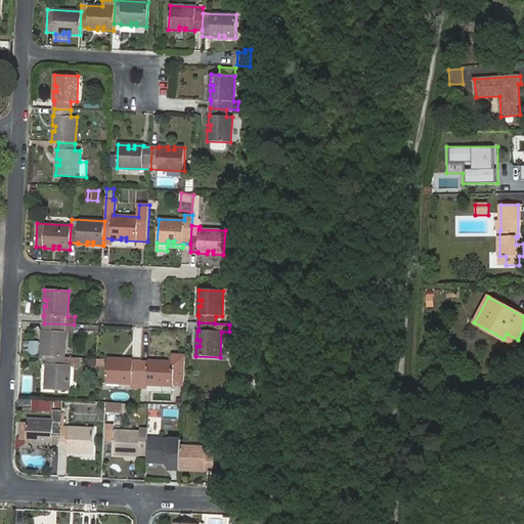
[(67,335),(74,336),(74,324),(44,323),(44,331),(43,331),(42,340),(45,340),(45,346),(42,346),(41,356),(48,357),(66,357),(67,335)]
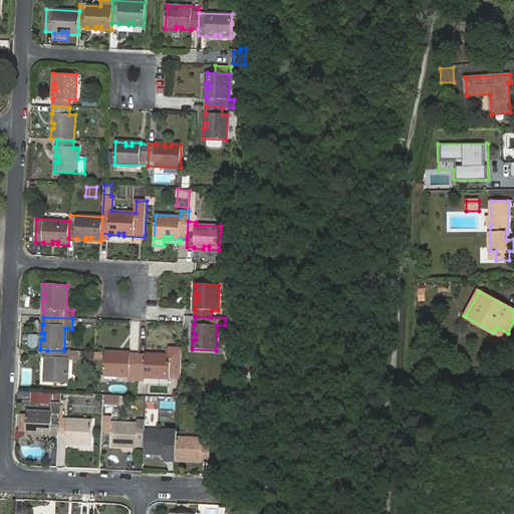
[(29,334),(28,348),(38,348),(39,334),(29,334)]
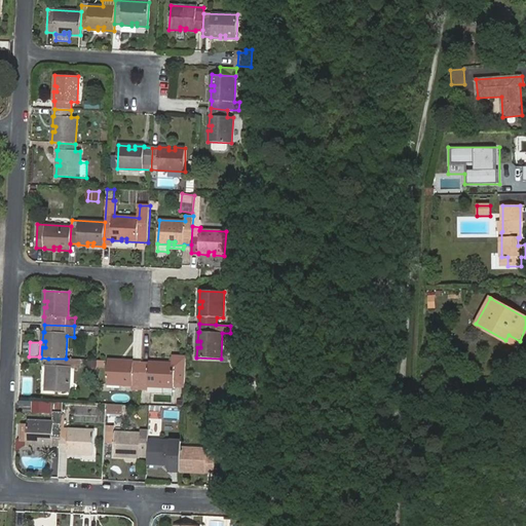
[(159,363),(149,363),(149,364),(142,363),(141,386),(141,389),(149,389),(149,386),(174,387),(174,386),(185,387),(187,358),(174,357),(174,364),(164,363),(164,366),(158,366),(159,363)]
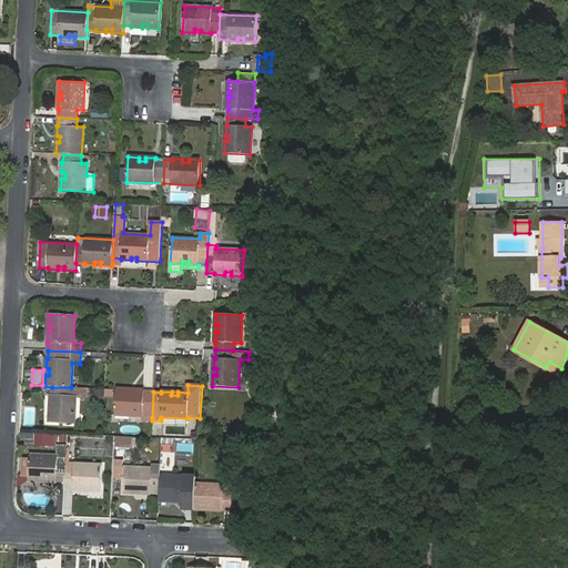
[(52,387),(52,395),(51,395),(50,405),(53,405),(53,412),(50,412),(50,423),(75,424),(77,396),(84,396),(84,388),(71,387),(52,387)]
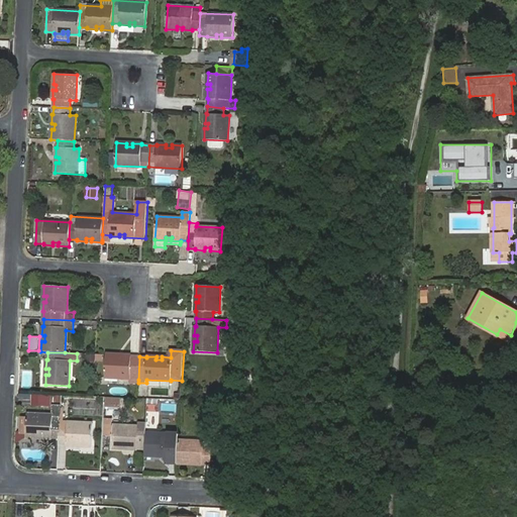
[(139,356),(131,356),(131,355),(122,354),(122,357),(117,357),(117,354),(106,354),(105,378),(130,379),(130,383),(138,383),(138,380),(139,356)]
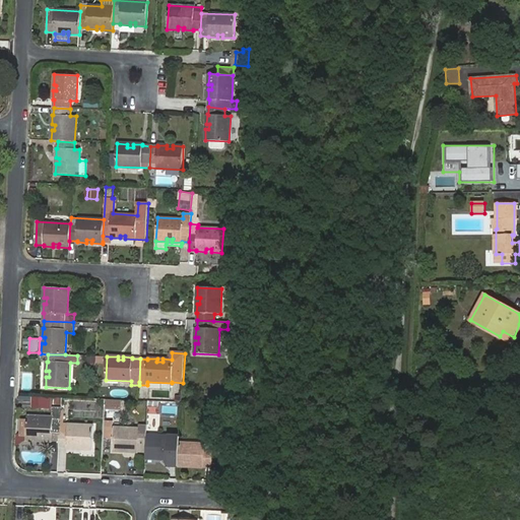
[(47,408),(47,397),(33,397),(33,407),(47,408)]
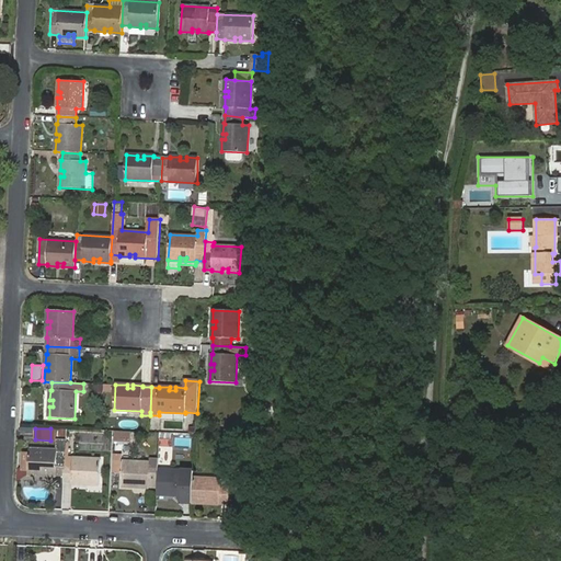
[(115,431),(115,442),(133,443),(133,431),(115,431)]
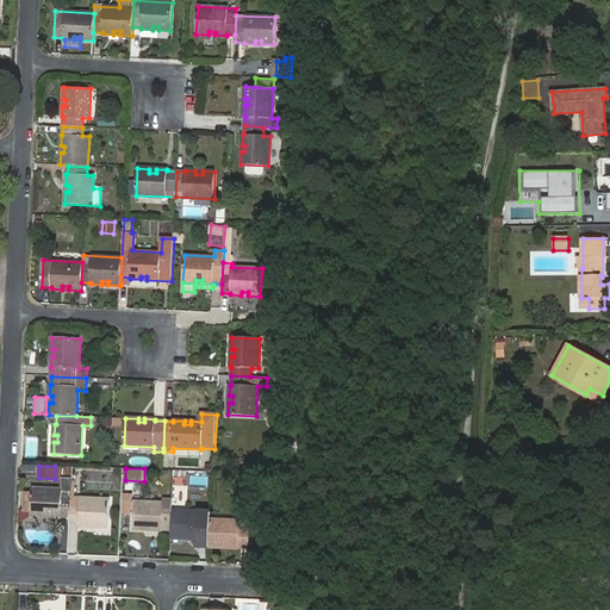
[(50,517),(61,518),(61,517),(70,517),(72,498),(72,491),(32,489),(32,493),(25,492),(24,510),(31,511),(31,516),(43,517),(44,514),(50,514),(50,517)]
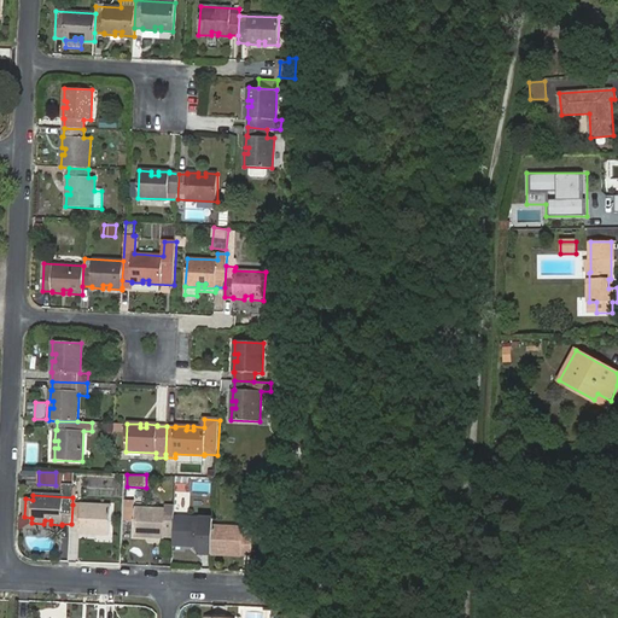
[(70,531),(80,531),(80,532),(91,534),(91,530),(98,531),(97,534),(110,535),(111,507),(73,505),(71,524),(70,531)]
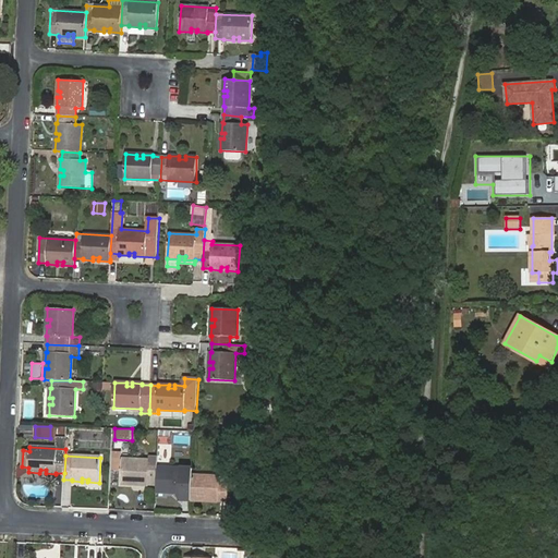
[(149,460),(122,459),(121,484),(132,484),(132,482),(138,482),(138,485),(148,485),(148,484),(157,485),(157,466),(149,466),(149,460)]
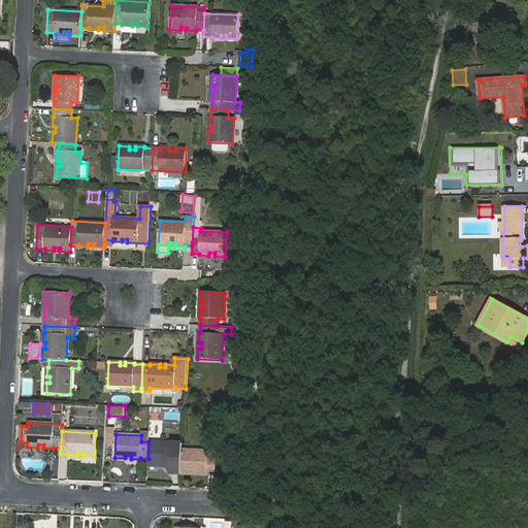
[(164,467),(173,467),(173,466),(182,466),(183,448),(183,437),(175,436),(175,443),(149,441),(149,459),(147,466),(159,466),(159,463),(164,464),(164,467)]
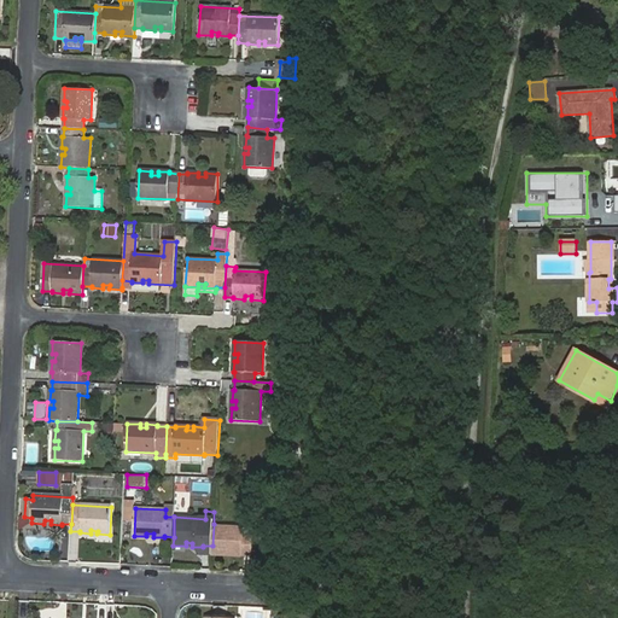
[(231,558),(242,558),(242,557),(251,557),(252,536),(243,535),(244,526),(214,524),(213,546),(211,557),(225,557),(225,553),(231,554),(231,558)]
